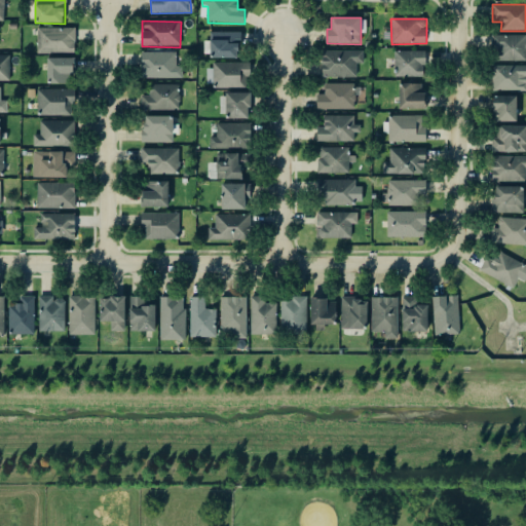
[(38,29),(38,54),(75,53),(75,29),(38,29)]
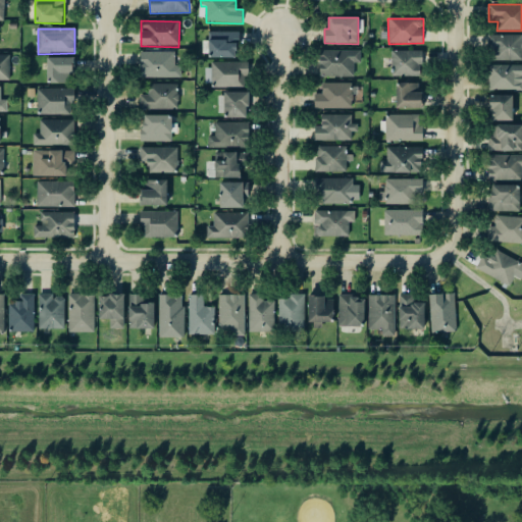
[(239,58),(238,33),(209,33),(209,58),(239,58)]
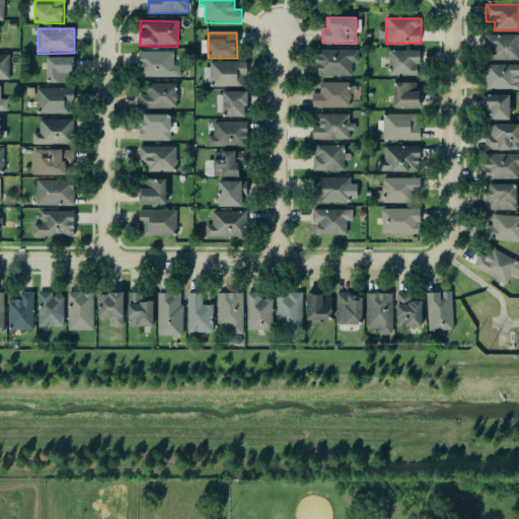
[(518,34),(488,35),(489,61),(518,60),(518,34)]
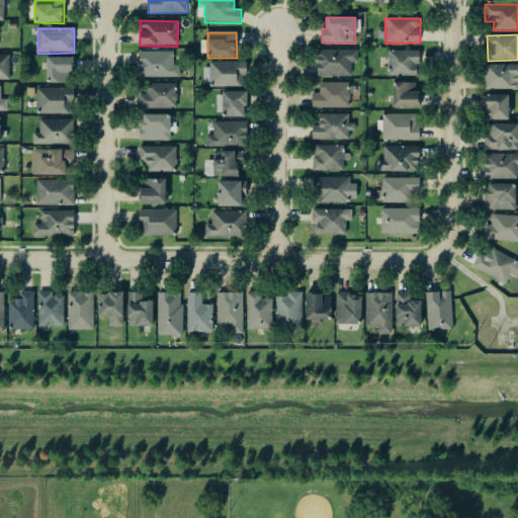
[(358,51),(318,51),(318,77),(351,77),(351,63),(358,64),(358,51)]
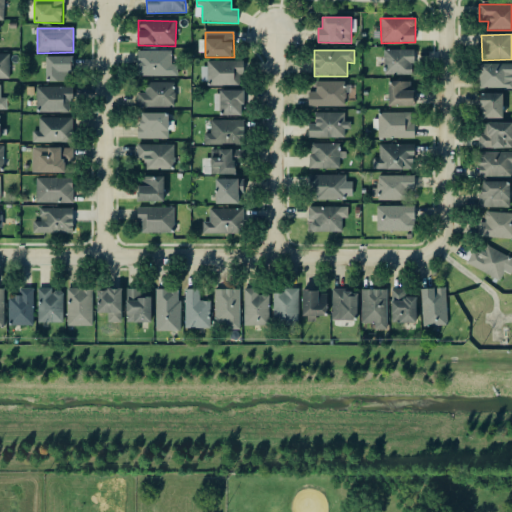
[(414,51),(385,50),(385,75),(414,76),(414,51)]
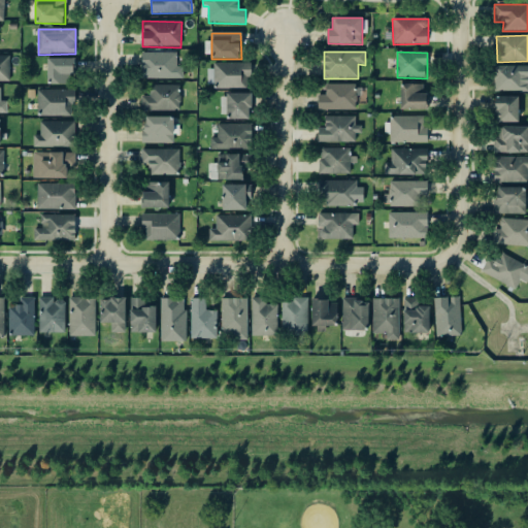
[(142,53),(141,79),(184,79),(184,67),(177,67),(177,53),(142,53)]
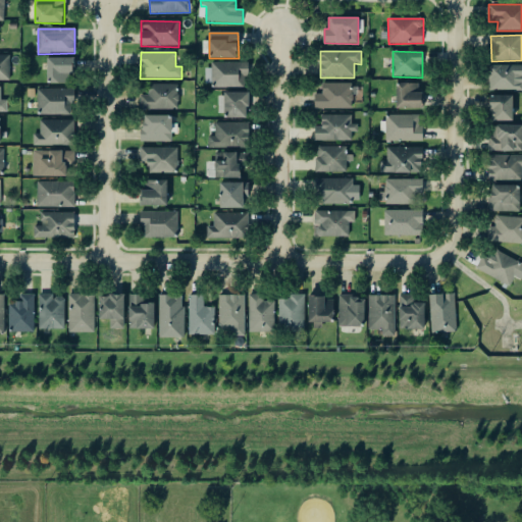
[(10,56),(0,55),(0,82),(10,82),(10,56)]
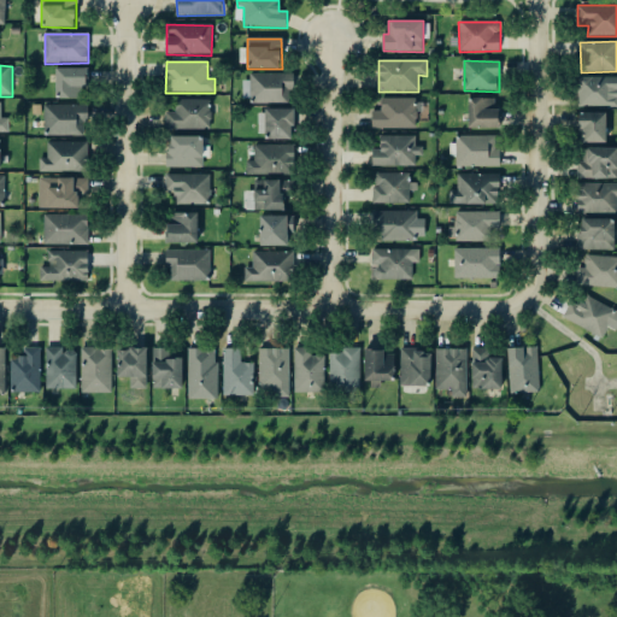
[(56,69),(57,99),(86,99),(86,69),(56,69)]
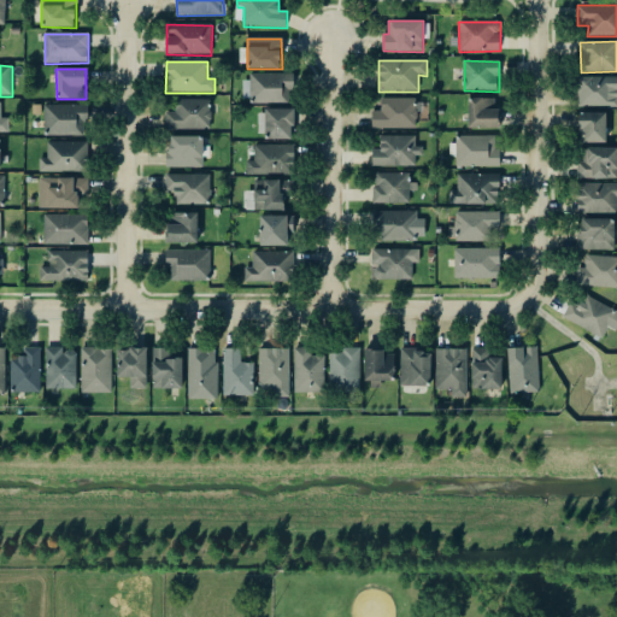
[(293,76),(244,75),(242,104),(292,104),(293,76)]
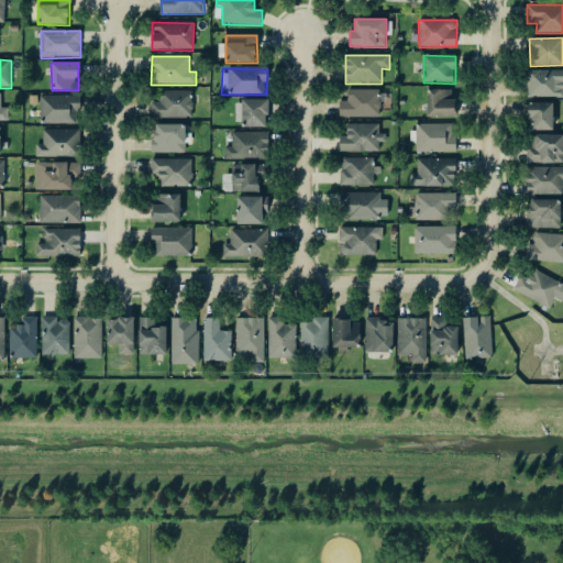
[(562,70),(529,70),(528,98),(562,98),(562,70)]
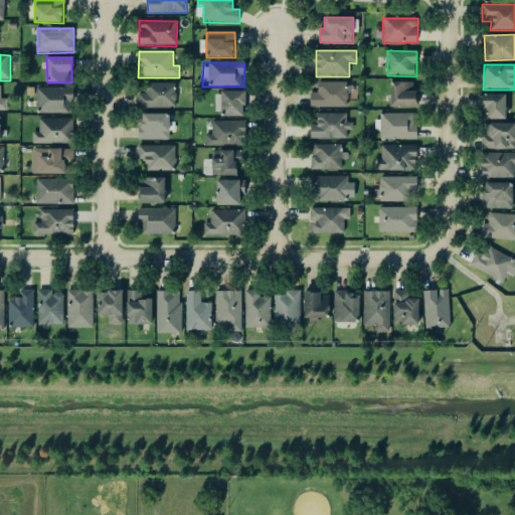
[(311,94),(311,108),(348,109),(348,94),(353,94),(354,83),(318,82),(318,94),(311,94)]
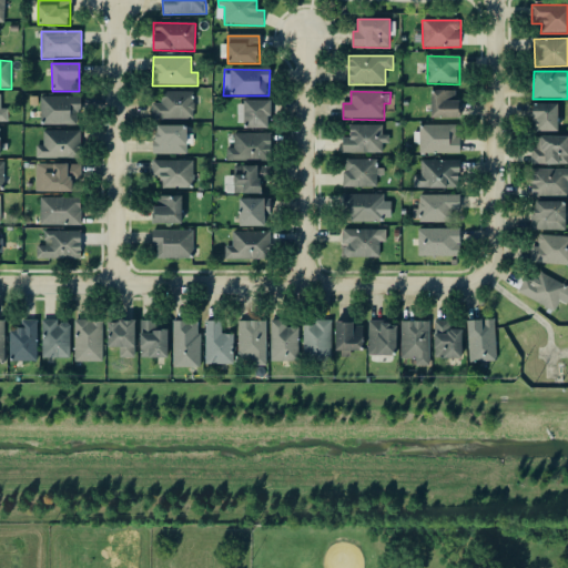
[(432,118),(460,119),(460,100),(456,100),(456,91),(432,91),(432,118)]
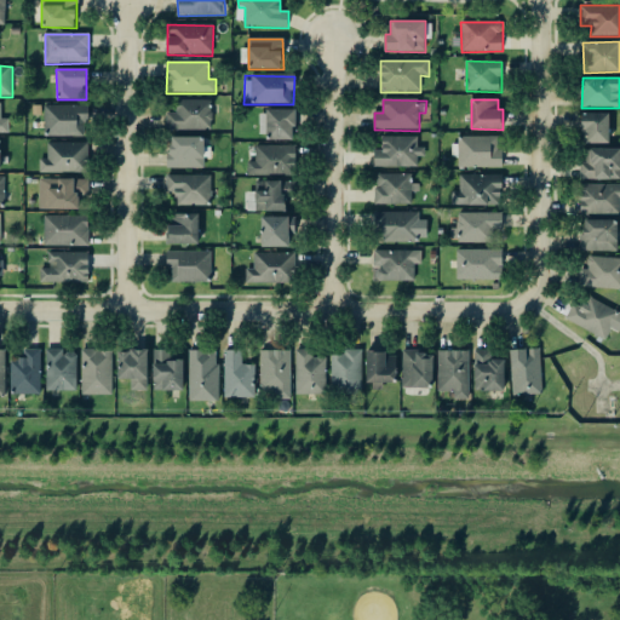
[(212,131),(212,101),(176,101),(176,114),(167,114),(167,131),(212,131)]
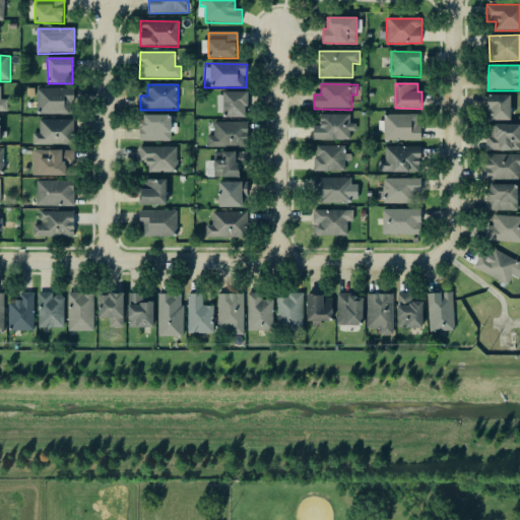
[(73,89),(38,88),(38,115),(73,115),(73,89)]
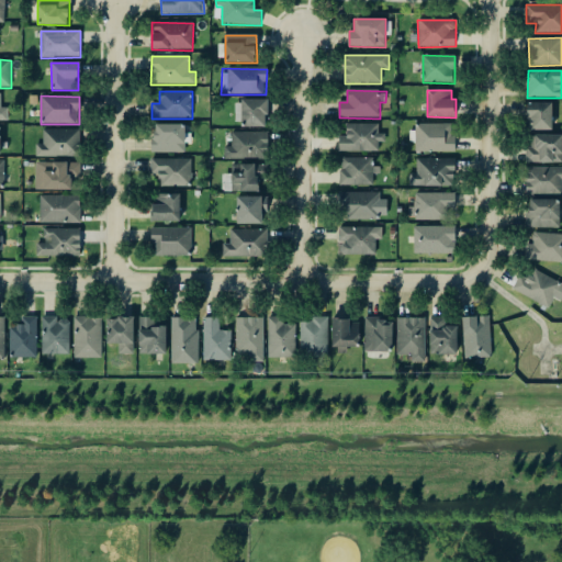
[(267,99),(242,100),(243,127),(268,126),(267,99)]
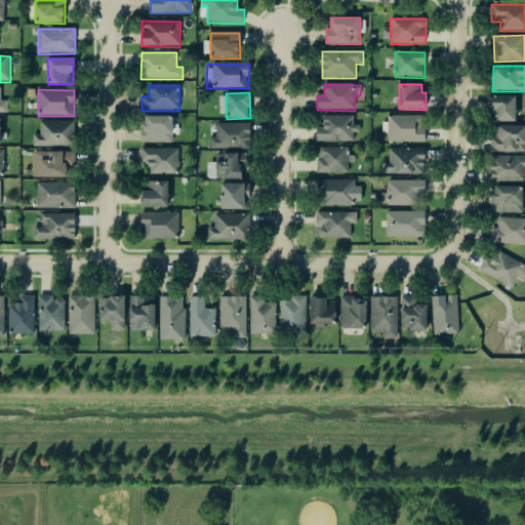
[(517,96),(493,96),(493,122),(516,122),(517,96)]
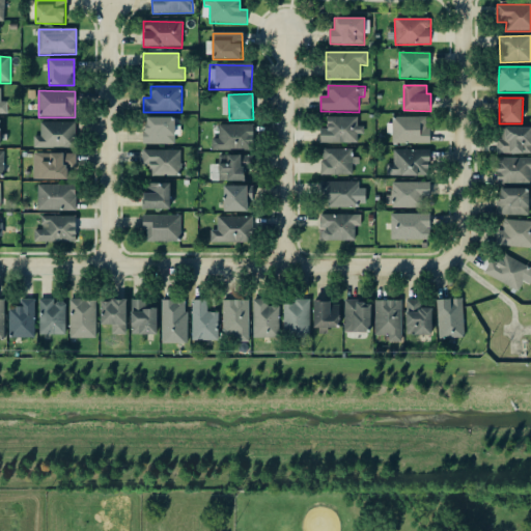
[(174,145),(175,118),(144,117),(143,144),(174,145)]
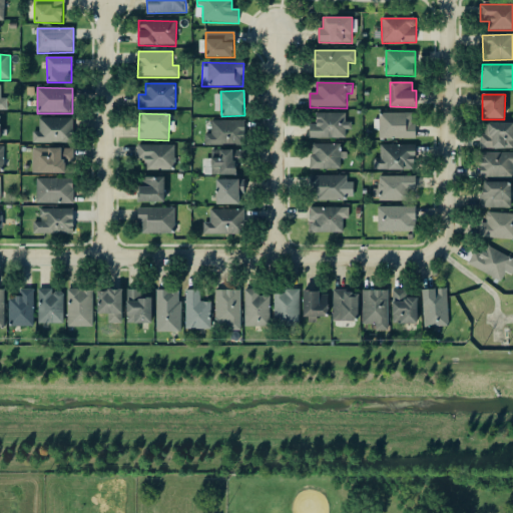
[(346,113),(317,113),(317,124),(310,124),(310,139),(346,139),(346,130),(352,130),(352,122),(346,122),(346,113)]
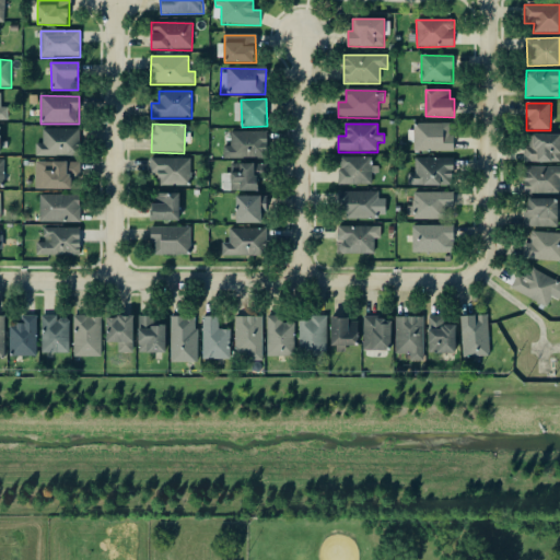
[(413,152),(453,152),(453,125),(415,124),(413,152)]
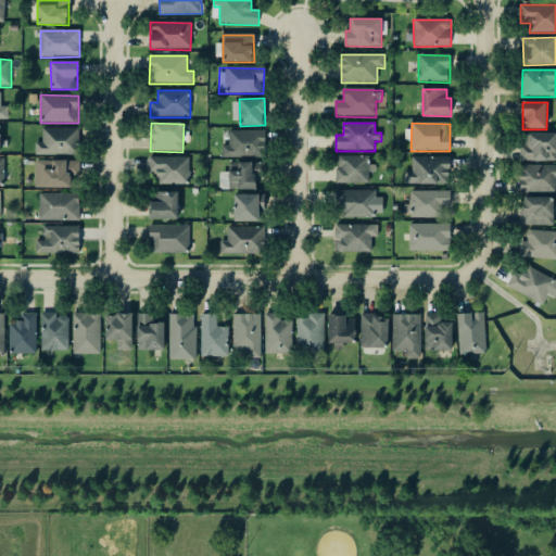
[(36,155),(79,155),(79,128),(42,129),(43,143),(36,143),(36,155)]
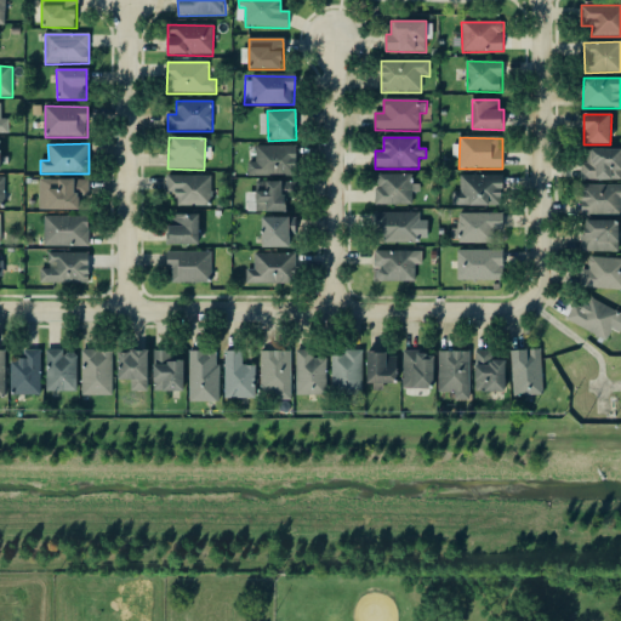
[(297,147),(256,146),(256,163),(249,163),(249,176),(296,177),(297,147)]
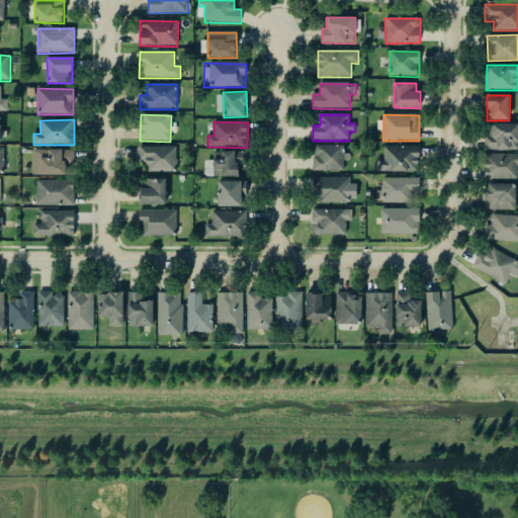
[(517,124),(493,124),(493,133),(486,133),(485,151),(517,151),(517,124)]
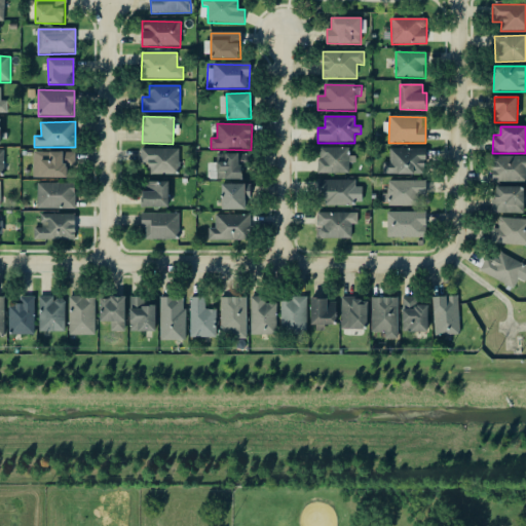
[(349,175),(349,163),(357,163),(357,157),(349,156),(349,149),(320,148),(318,174),(349,175)]
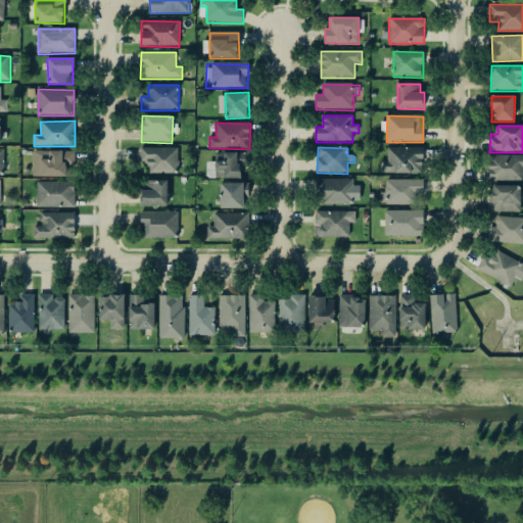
[(148,174),(178,175),(179,148),(141,148),(140,161),(148,161),(148,174)]
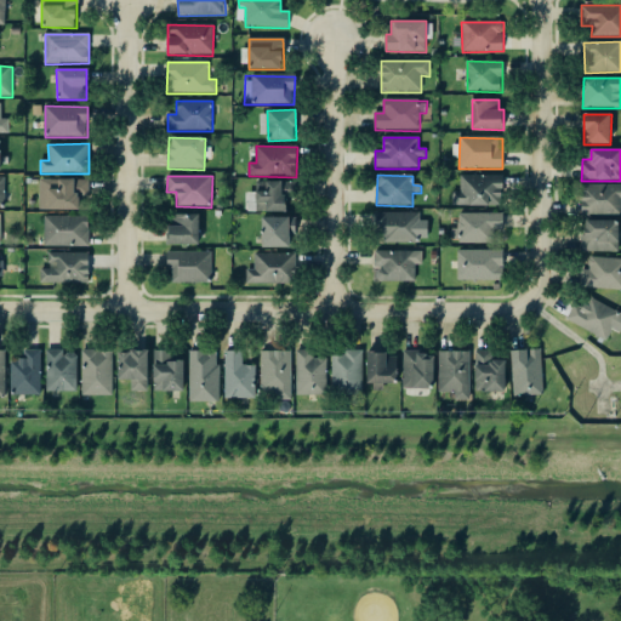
[(502,176),(460,176),(461,193),(454,193),(454,208),(503,206),(502,176)]
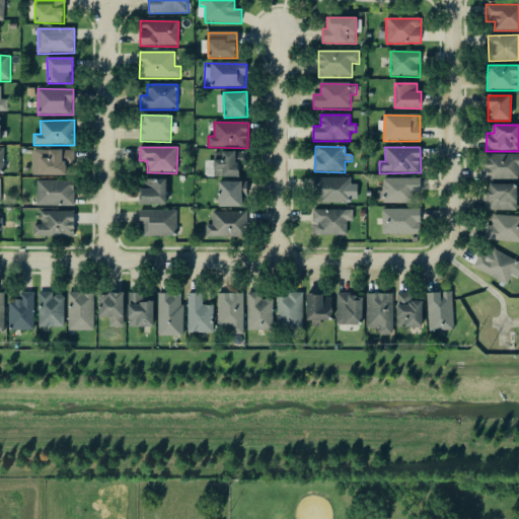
[(32,175),(66,175),(66,165),(75,165),(75,150),(32,150),(32,175)]
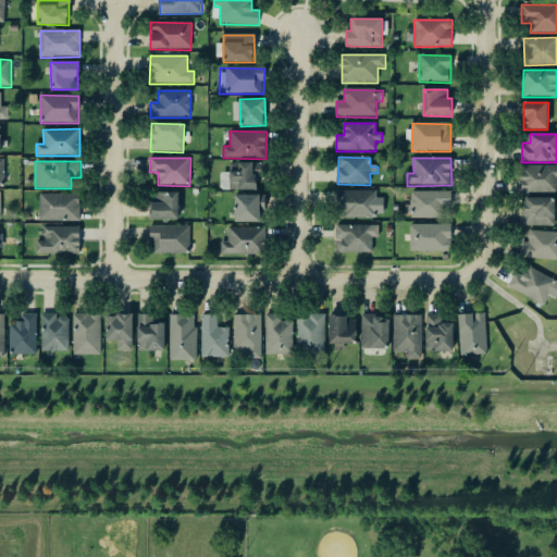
[(257,175),(265,175),(265,162),(230,163),(230,173),(223,173),(223,190),(257,189),(257,175)]
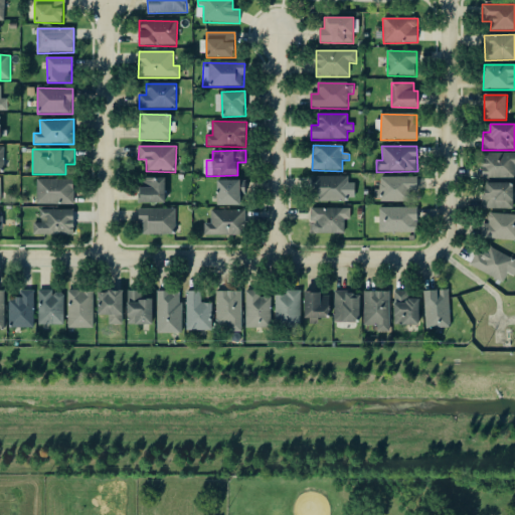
[(514,178),(514,153),(482,154),(483,179),(514,178)]
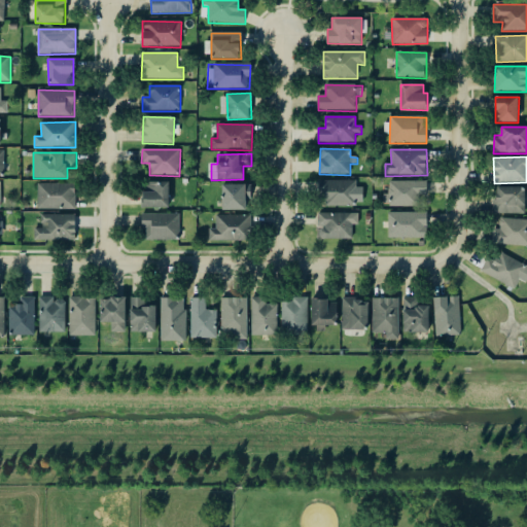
[(357,181),(321,181),(321,207),(356,207),(357,181)]
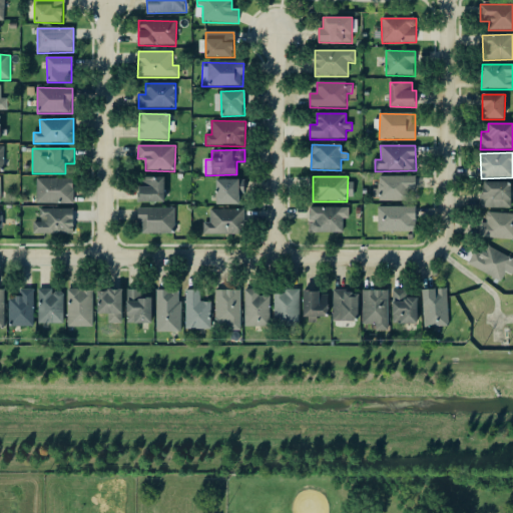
[(416,177),(379,176),(379,201),(408,202),(408,191),(416,191),(416,177)]
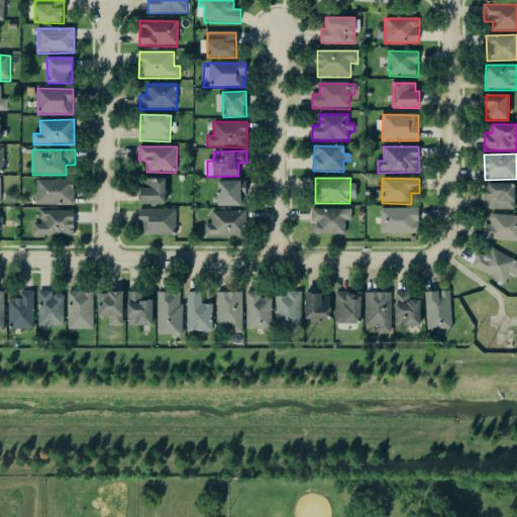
[(166,179),(146,179),(146,189),(139,188),(139,204),(166,204),(166,179)]
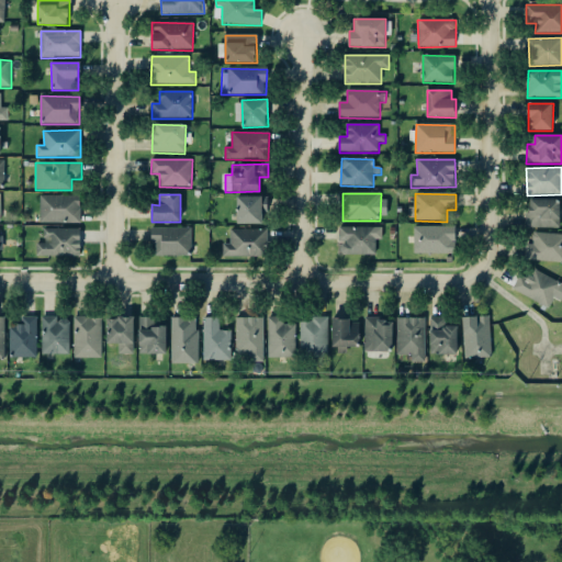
[(41,223),(80,224),(80,197),(41,195),(41,223)]
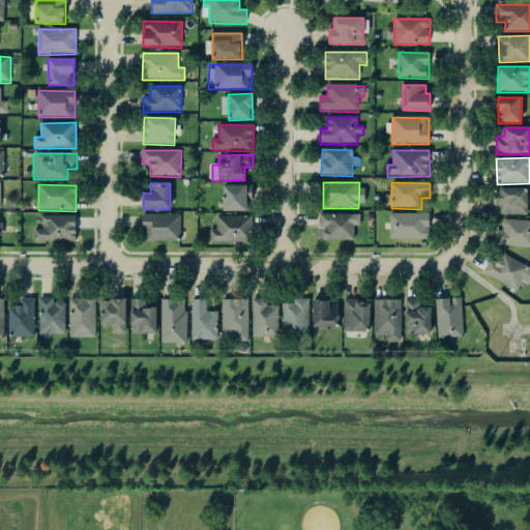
[(223,211),(247,212),(247,200),(252,200),(253,186),(224,185),(223,211)]
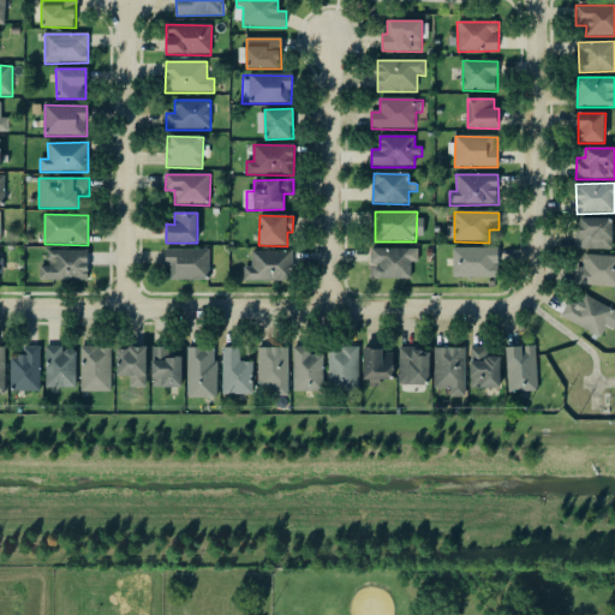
[(613,250),(614,219),(578,219),(578,250),(613,250)]
